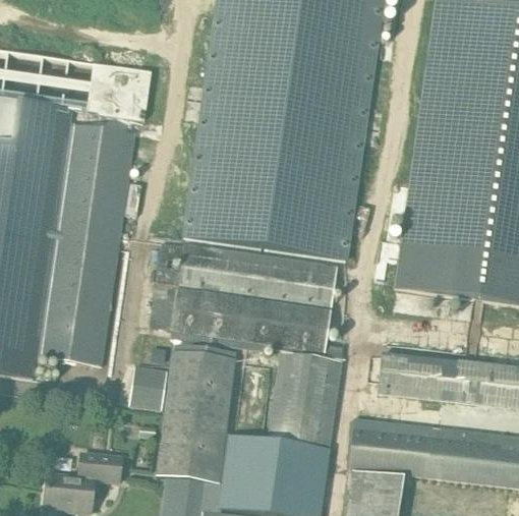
[(216,0),(182,236),(348,260),(385,0),(216,0)]
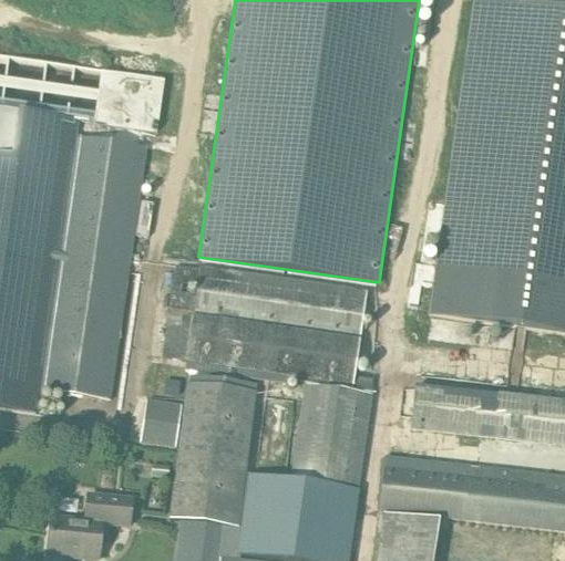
[(527,0),(527,3),(501,0),(475,0),(430,312),(564,331),(564,0),(527,0)]
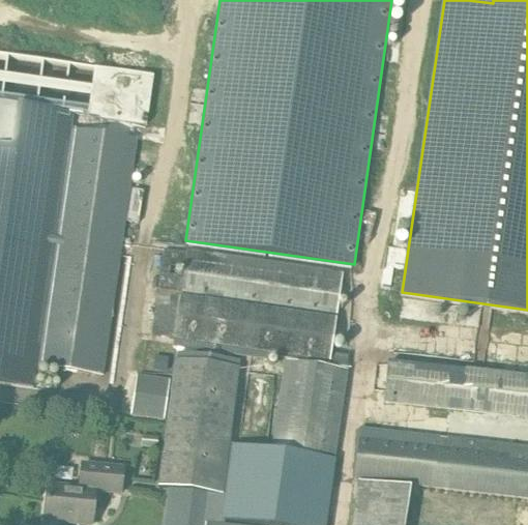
[(139,137),(71,126),(36,362),(104,372),(139,137)]
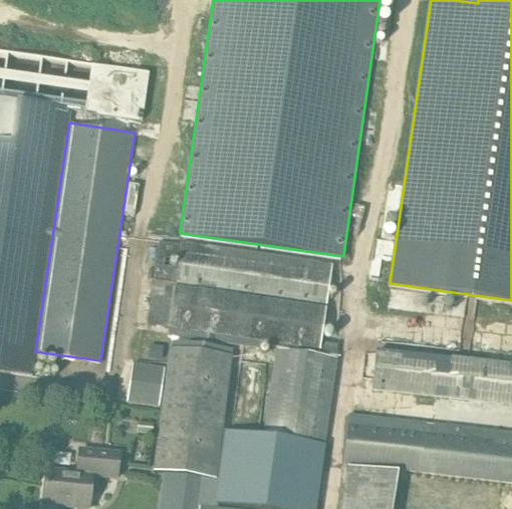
[(321,340),(332,265),(182,243),(161,240),(149,322),(161,323),(171,325),(170,331),(276,346),(265,433),(324,442),(325,434),(334,371),(337,355),(338,342),(321,340)]
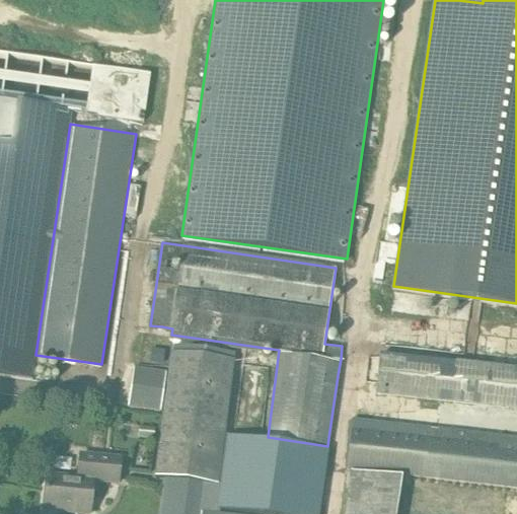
[(155,345),(153,359),(163,360),(165,346),(155,345)]
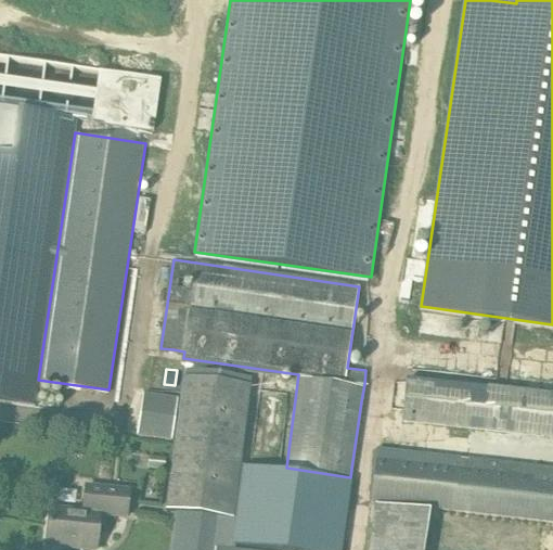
[(187,374),(171,484),(168,506),(180,508),(172,549),(280,549),(281,549),(230,545),(247,381),(187,374)]
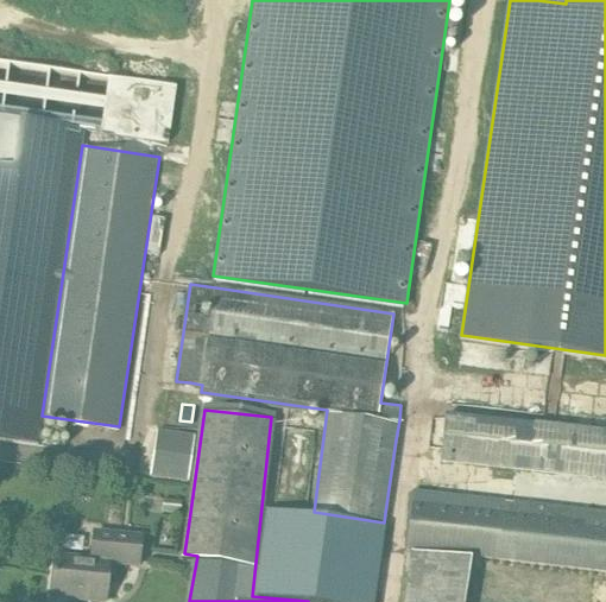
[(605,431),(444,413),(440,457),(605,475),(605,431)]
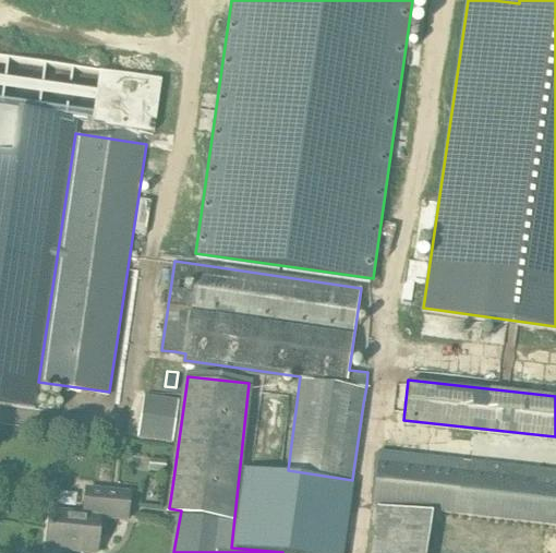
[(555,465),(382,447),(375,501),(555,519),(555,465)]
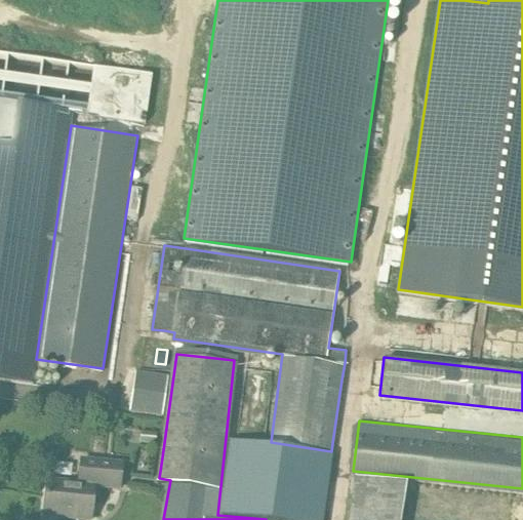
[(141,438),(156,440),(158,430),(142,429),(141,438)]
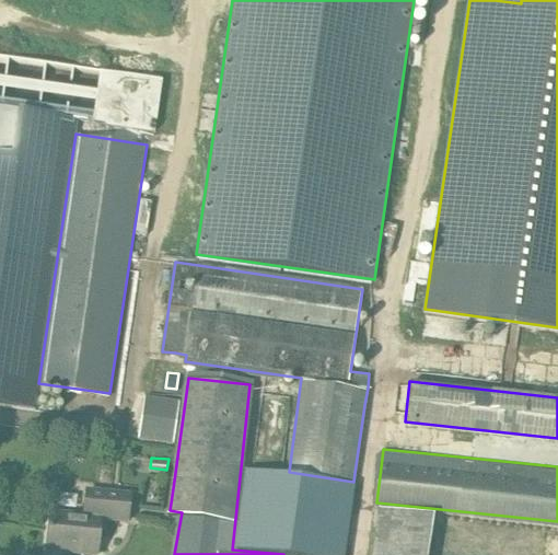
[(247,466),(236,546),(300,554),(346,554),(357,482),(353,482),(289,472),(247,466)]
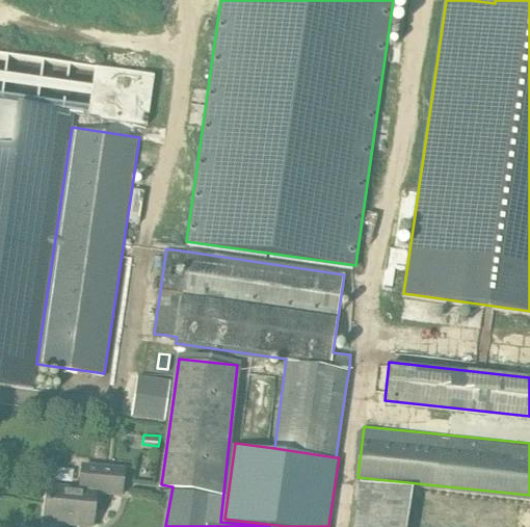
[(124,471),(84,467),(82,488),(49,484),(46,515),(71,517),(70,521),(94,523),(97,489),(122,492),(124,471)]
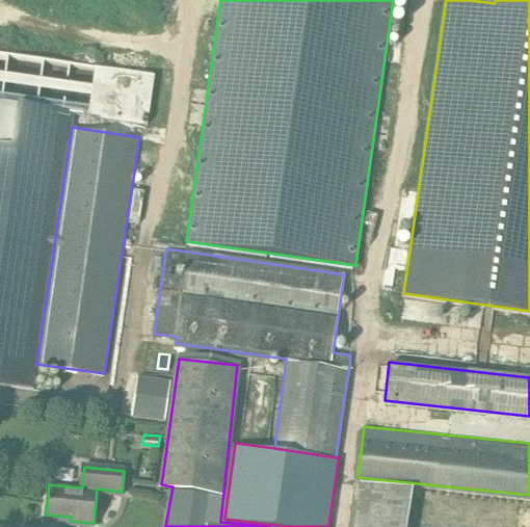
[(355,526),(406,526),(411,506),(414,488),(364,480),(355,526)]
